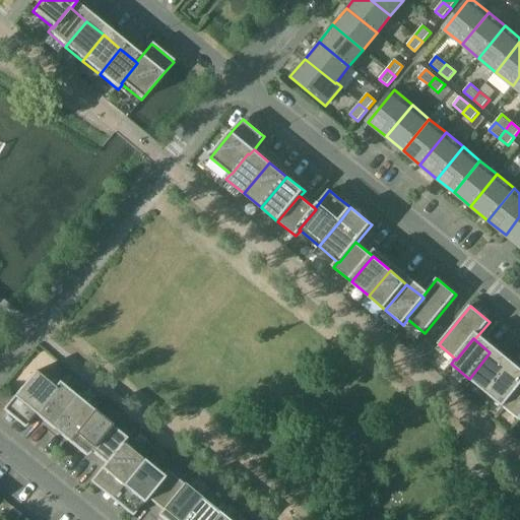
[(490,352),(469,379),(485,392),(507,367),(490,352)]
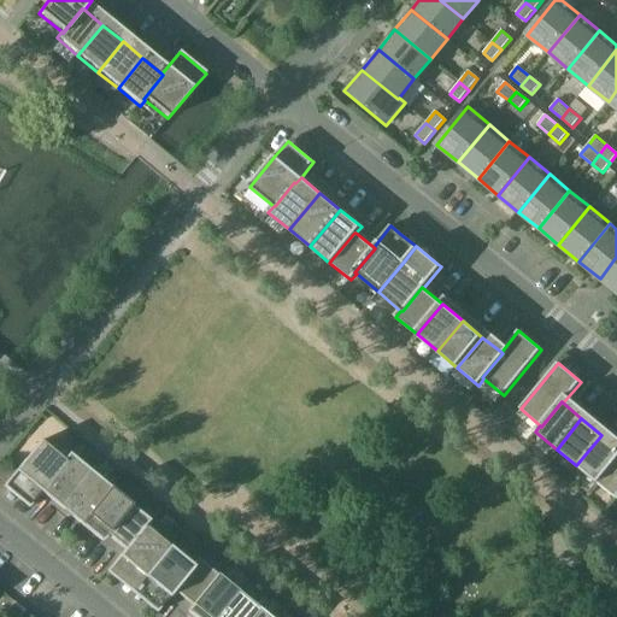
[(522,446),(527,440),(517,432),(511,438),(522,446)]
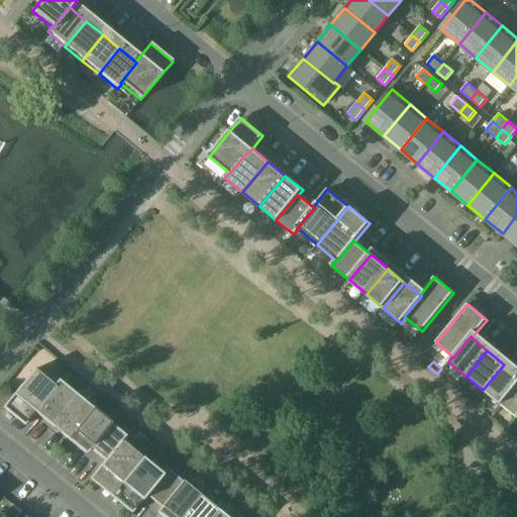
[(516,383),(516,375),(504,365),(483,390),(500,404),(516,383)]
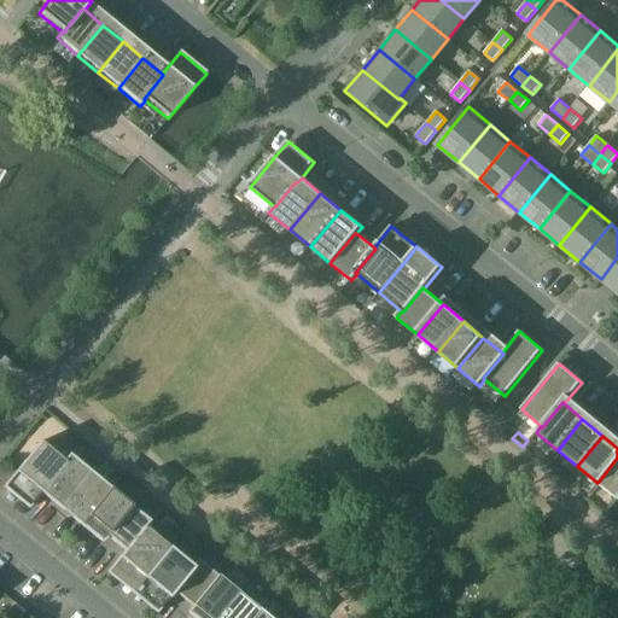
[(65,462),(64,461),(41,442),(16,472),(3,488),(25,506),(29,509),(41,494),(46,488),(45,487),(65,462)]
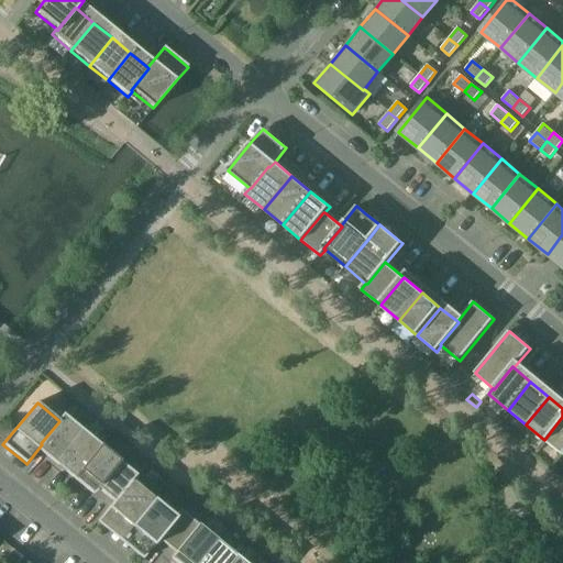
[(63,415),(58,420),(59,421),(41,443),(42,444),(37,450),(55,464),(83,430),(63,415)]
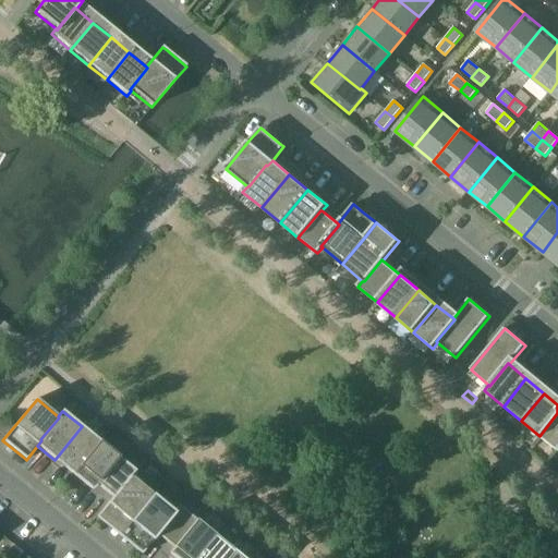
[(557,413),(540,436),(557,450),(557,413)]
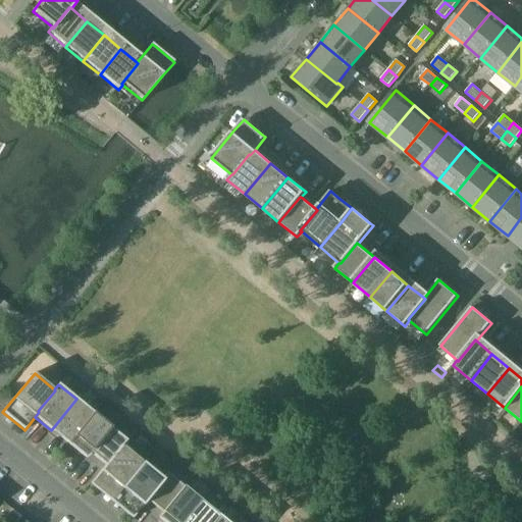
[(76,399),(51,430),(67,444),(94,413),(76,399)]
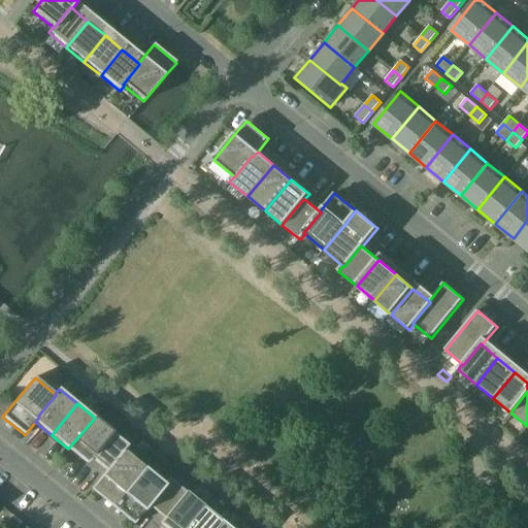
[(111,432),(95,418),(68,449),(86,463),(111,432)]
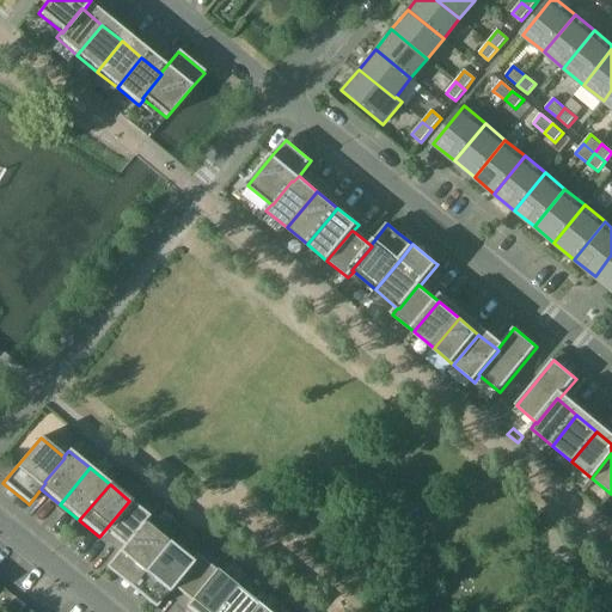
[(123,545),(123,546),(124,548),(145,524),(146,525),(151,518),(129,501),(99,537),(102,538),(106,532),(123,545)]
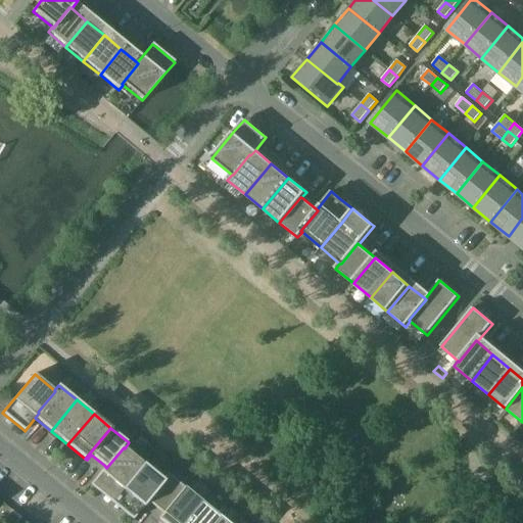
[(106,468),(105,467),(90,485),(93,488),(111,503),(122,489),(143,464),(125,448),(124,447),(106,468)]
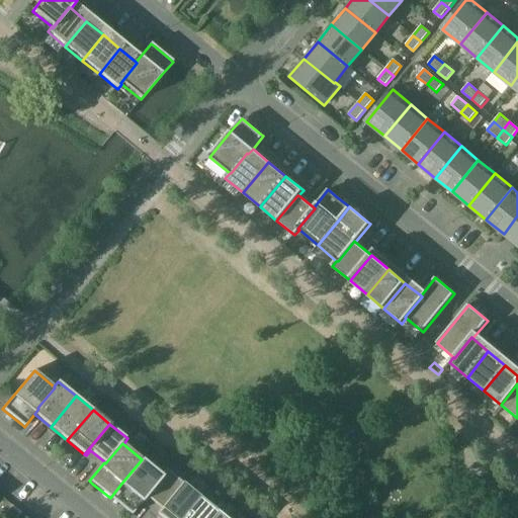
[(162,476),(161,475),(142,459),(120,485),(110,498),(128,512),(132,515),(146,497),(145,496),(162,476)]
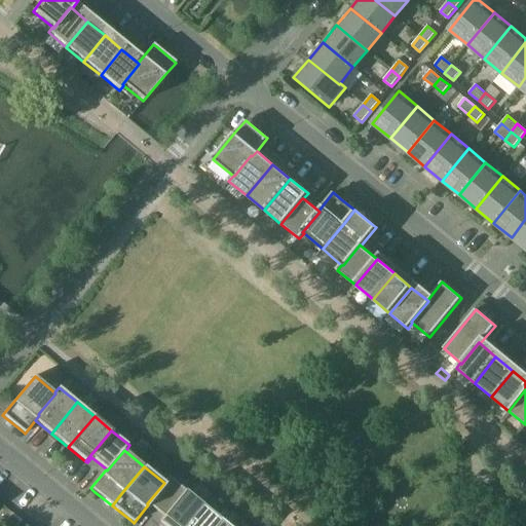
[(147,503),(148,504),(164,518),(186,491),(167,477),(163,482),(164,483),(147,503)]
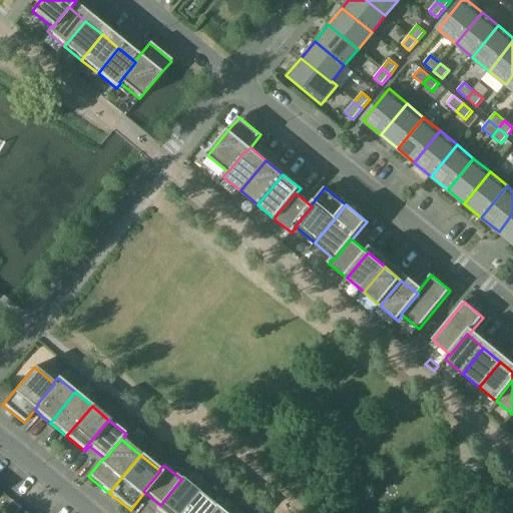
[(181,479),(160,505),(170,512),(181,512),(198,493),(181,479)]
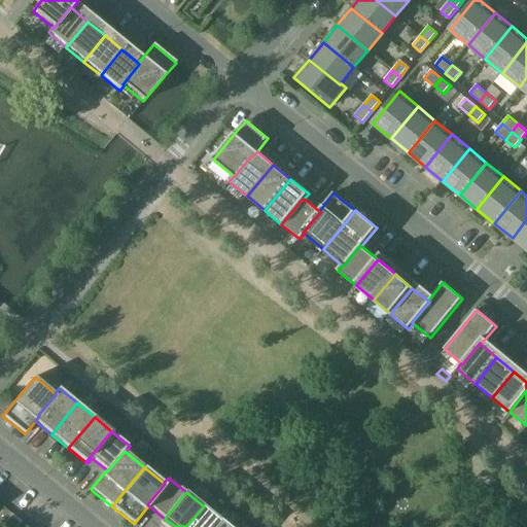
[(215,526),(220,521),(204,506),(186,526),(215,526)]
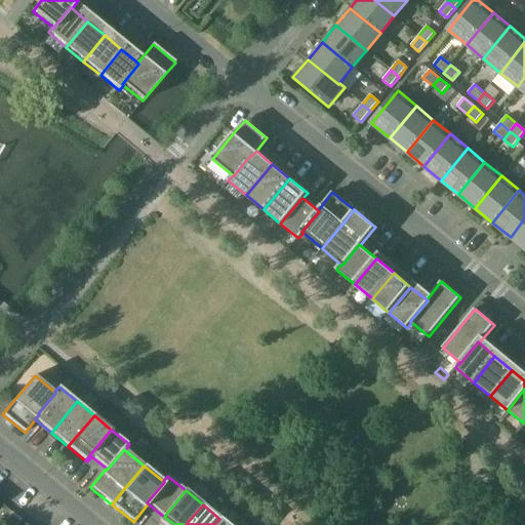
[(16,524),(21,521),(11,514),(2,524),(16,524)]
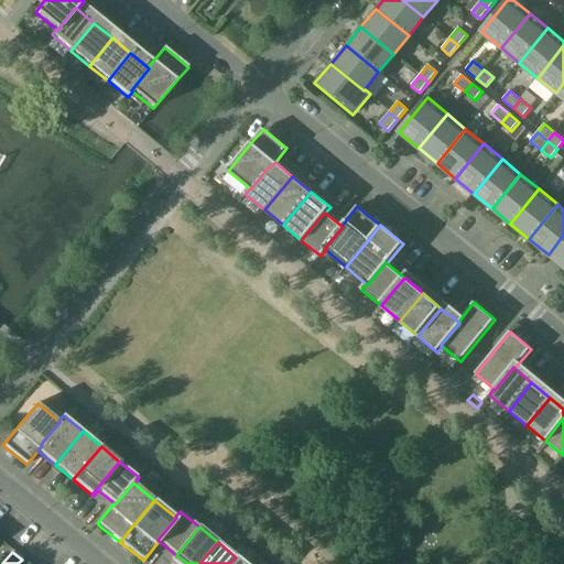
All buildings are outlined.
